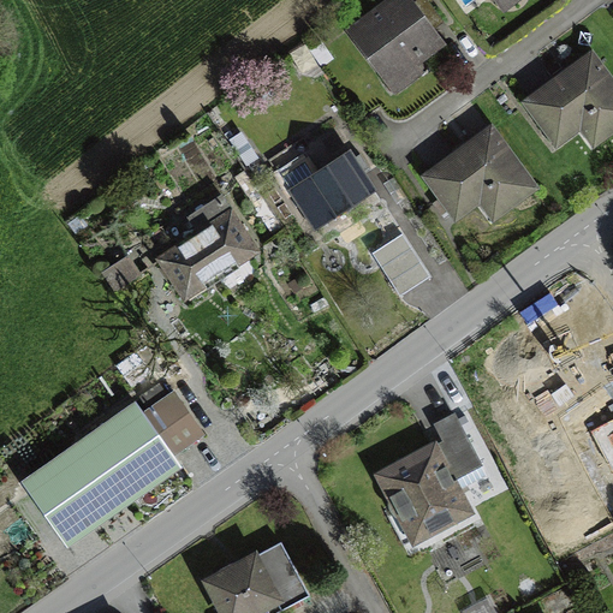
[(398,0),(357,29),(391,76),(441,40),(411,0),(398,0)]
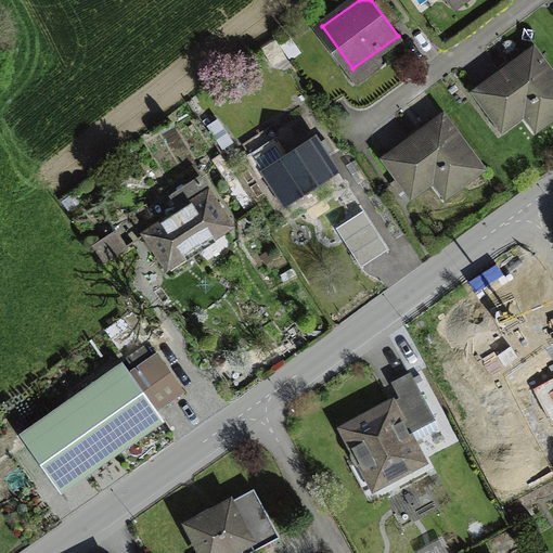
[(552,78),(534,52),(480,91),(504,124),(523,110),(535,126),(552,112),(552,78)]
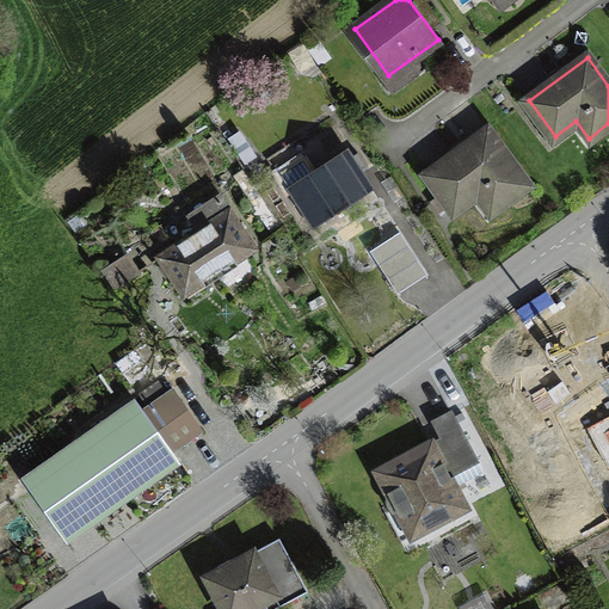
[(491,131),(429,174),(454,209),(475,195),(488,213),(528,185),(491,131)]
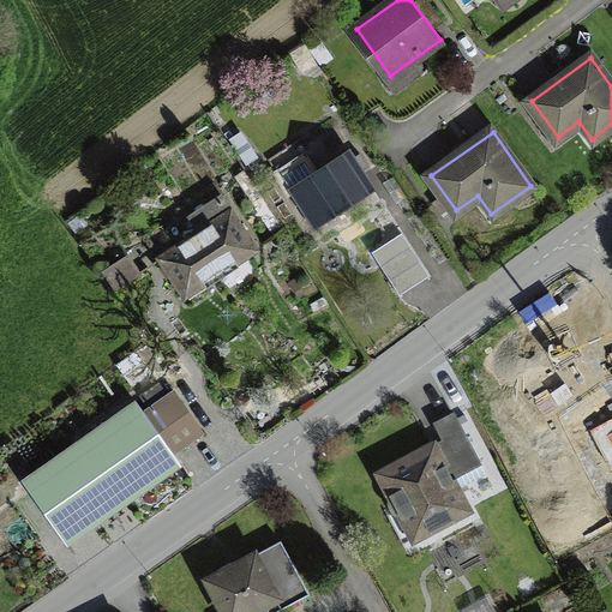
[(348,149),(293,185),(318,223),(372,187),(348,149)]
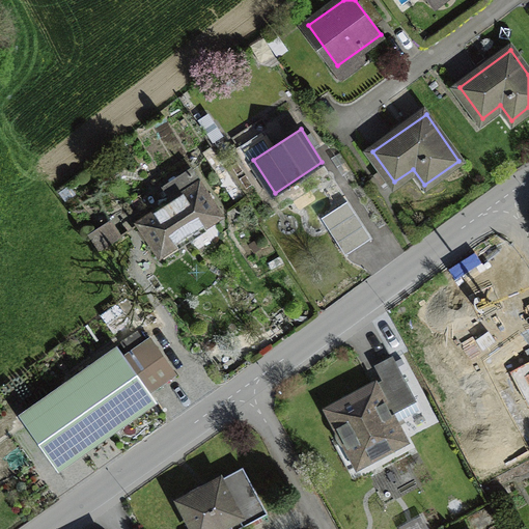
[(199,185),(142,221),(163,253),(220,217),(199,185)]
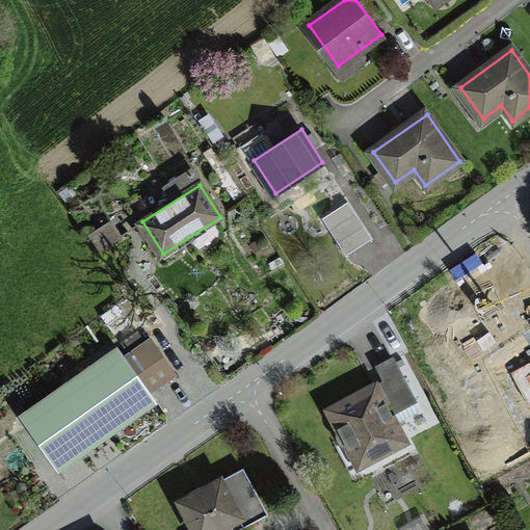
[(152,339),(26,422),(28,425),(54,465),(152,400),(133,373),(146,365),(159,386),(176,374),(152,339)]
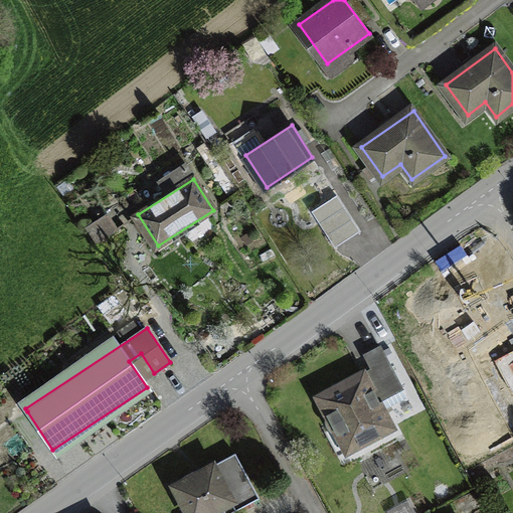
[(512,350),(496,359),(500,366),(471,381),(485,407),(499,400),(510,423),(512,422),(512,350)]
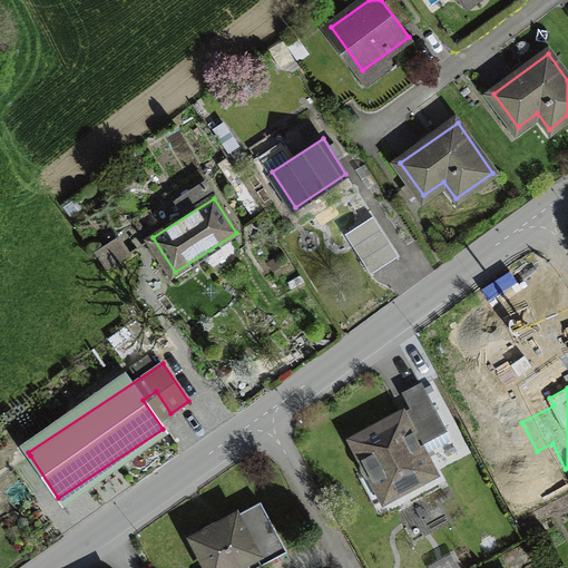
[(403,413),(355,438),(384,496),(433,472),(403,413)]
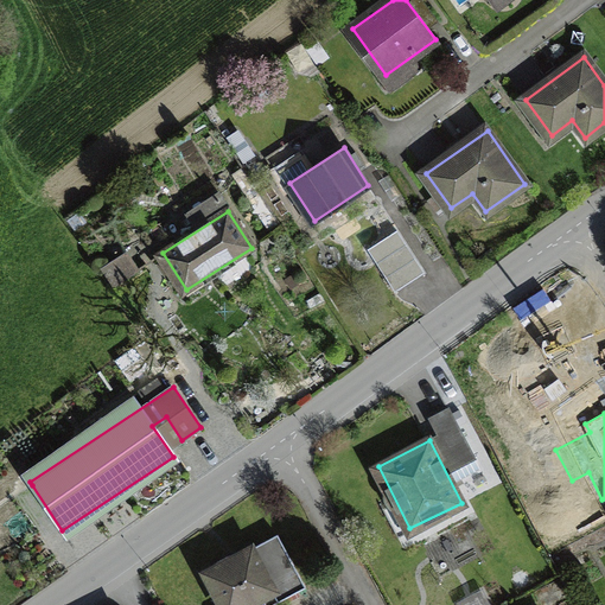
[(265,604),(306,585),(280,533),(210,570),(225,604),(265,604)]
